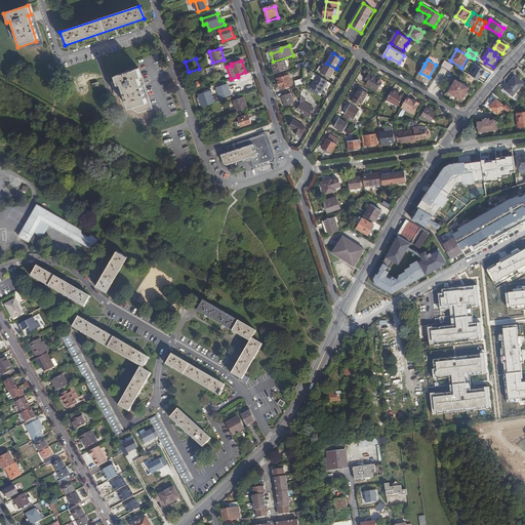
[(454,66),(445,61),(441,67),(451,72),(454,66)]
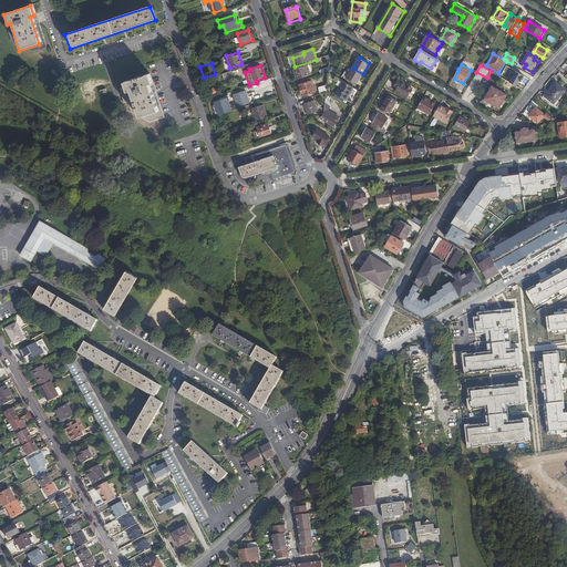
[(308,66),(295,71),(298,80),(311,75),(308,66)]
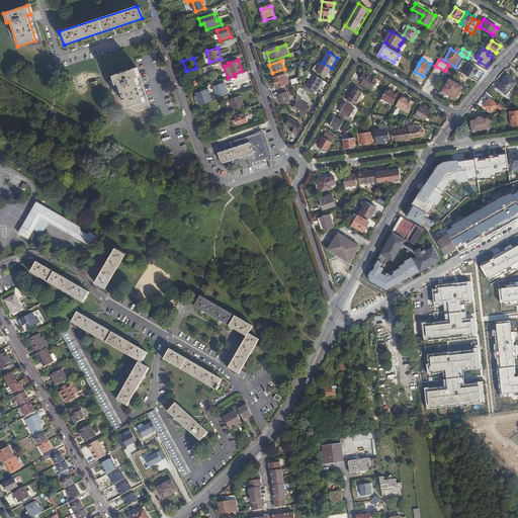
[(323,63),(317,72),(326,77),(332,68),(323,63)]
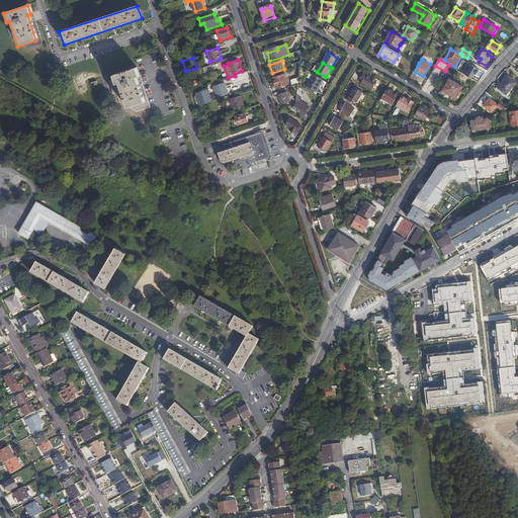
[(480,70),(472,66),(466,75),(472,79),(476,74),(477,74),(480,70)]
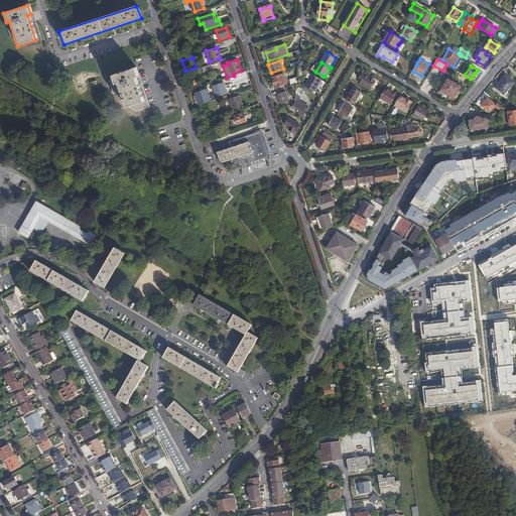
[(115,86),(118,85),(126,110),(144,104),(136,79),(138,78),(135,70),(112,78),(115,86)]
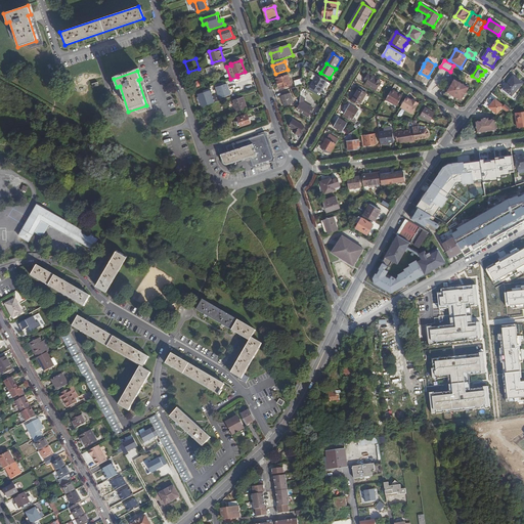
[(439,84),(444,75),(439,72),(433,81),(439,84)]
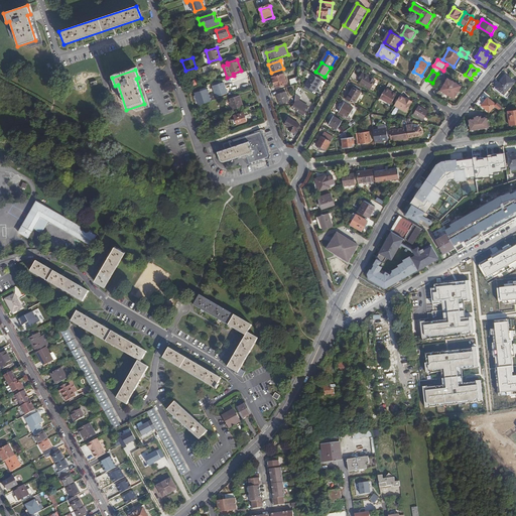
[(366,77),(367,76),(363,74),(360,79),(362,80),(360,84),(371,90),(376,81),(370,78),(370,79),(366,77)]
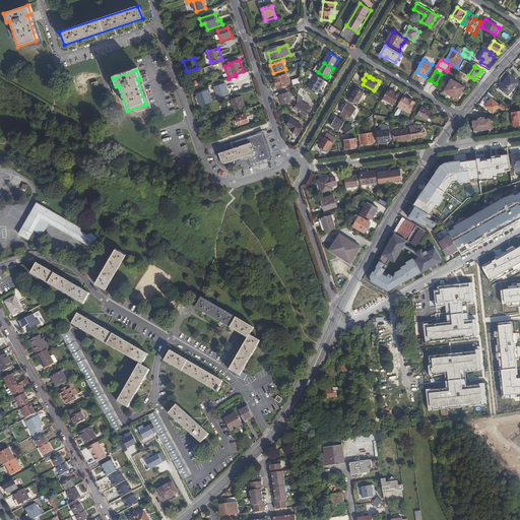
[(286,75),(275,79),(278,89),(289,85),(286,75)]
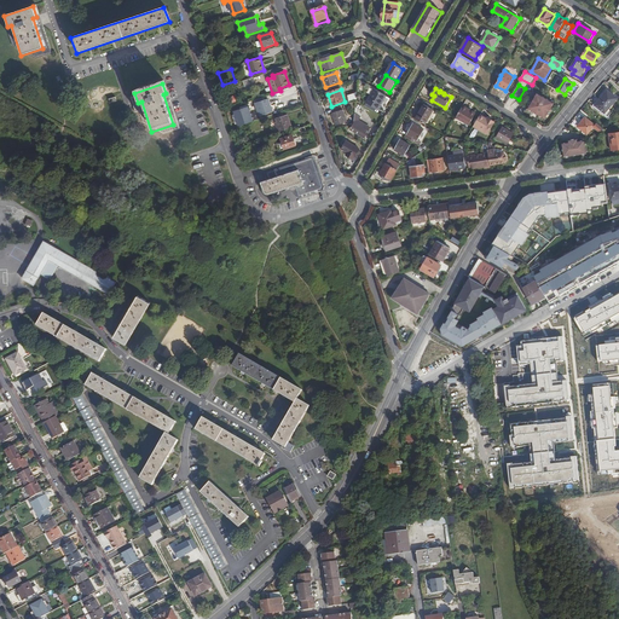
[(385,96),(376,91),(372,96),(370,99),(368,104),(377,109),(385,96)]
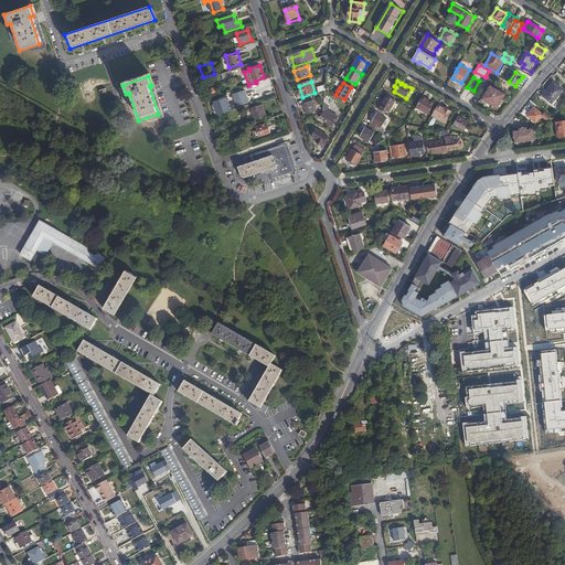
[(490,84),(481,99),(497,108),(505,94),(490,84)]
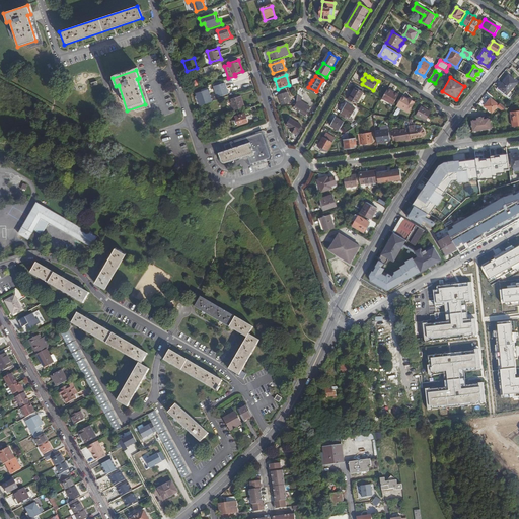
[(507,96),(510,92),(517,83),(510,77),(498,91),(503,95),(504,94),(507,96)]
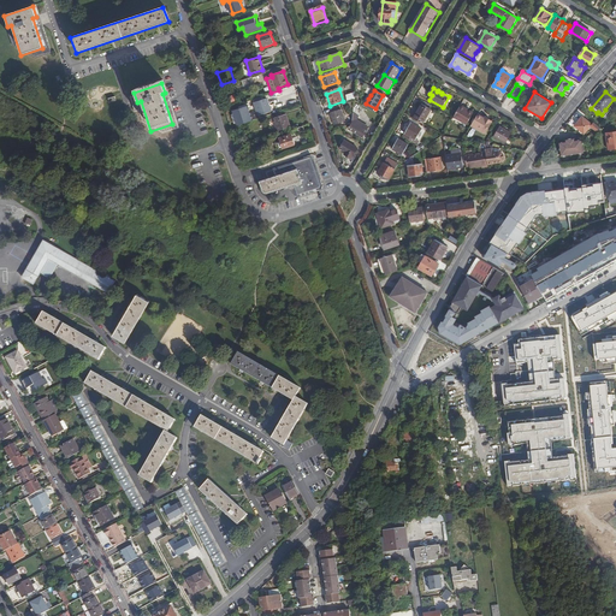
[(355,101),(355,94),(345,98),(348,104),(355,101)]
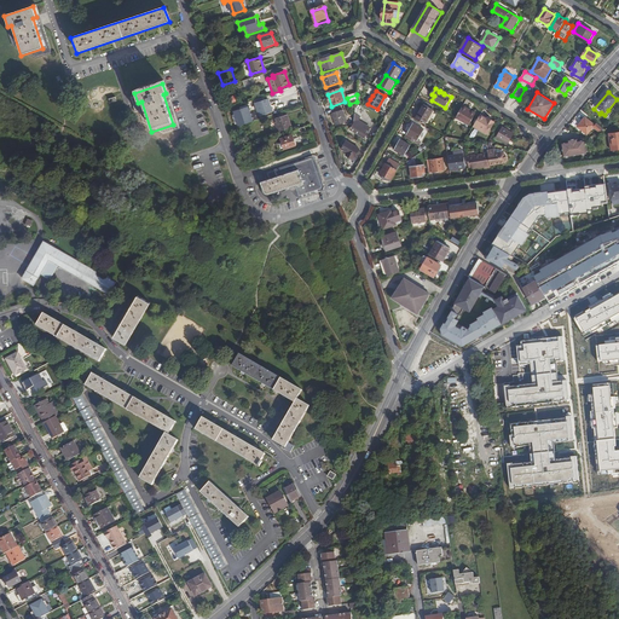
[(259,102),(256,103),(258,106),(256,106),(259,116),(262,116),(272,113),(268,99),(264,100),(264,98),(258,100),(259,102)]
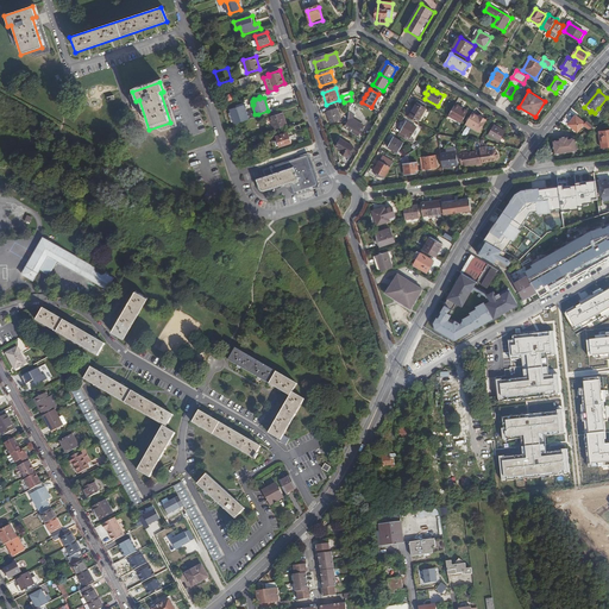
[(350,112),(350,104),(351,100),(344,102),(338,105),(341,115),(350,112)]
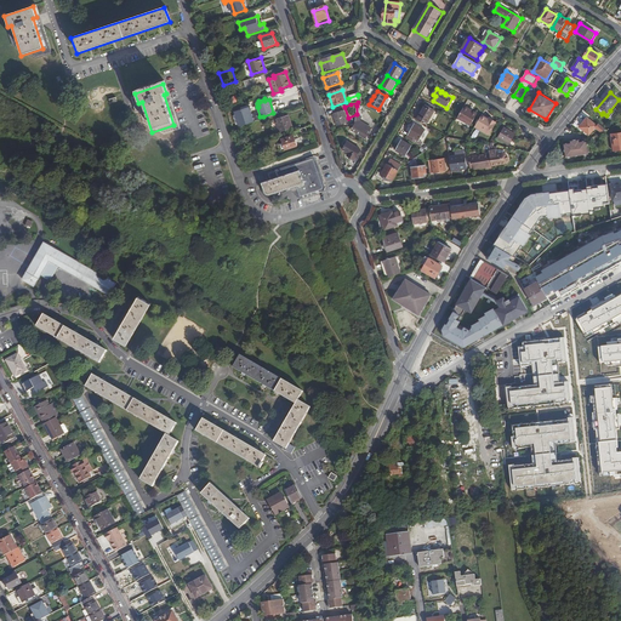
[(363,109),(357,106),(357,114),(355,125),(352,131),(366,140),(369,135),(371,129),(360,121),(364,114),(362,112),(363,109)]
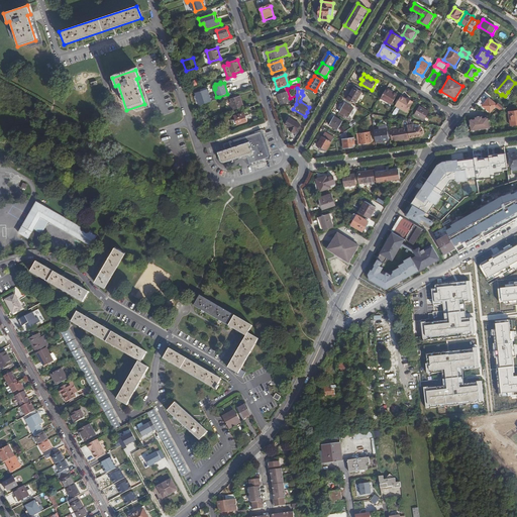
[(354,88),(347,99),(355,104),(363,92),(354,88)]
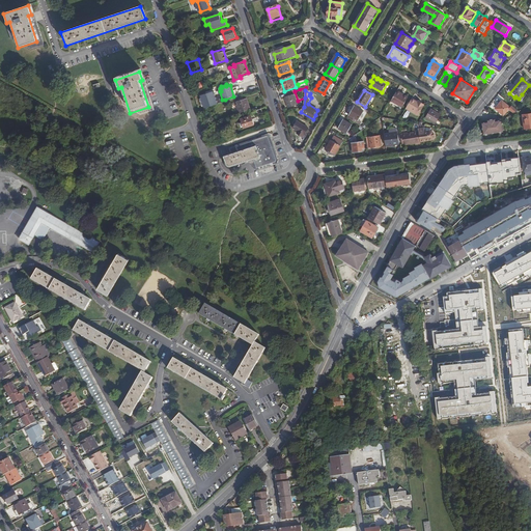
[(397,91),(391,102),(402,108),(409,98),(397,91)]
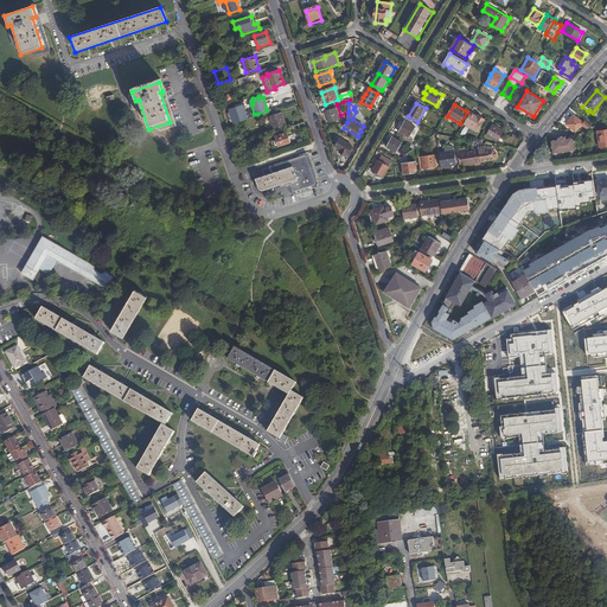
[(248,120),(243,106),(227,110),(231,125),(248,120)]
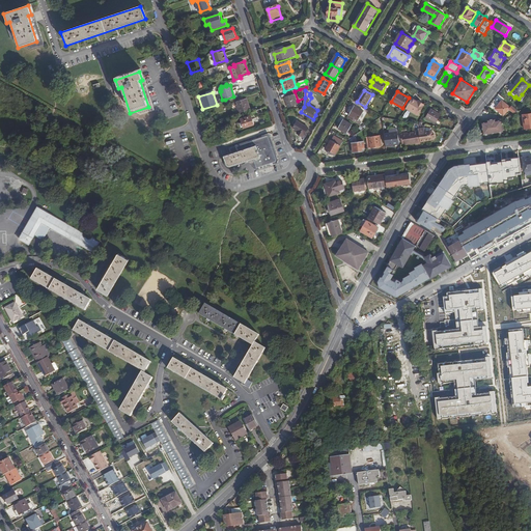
[(295,94),(285,98),(288,108),(298,105),(295,94)]
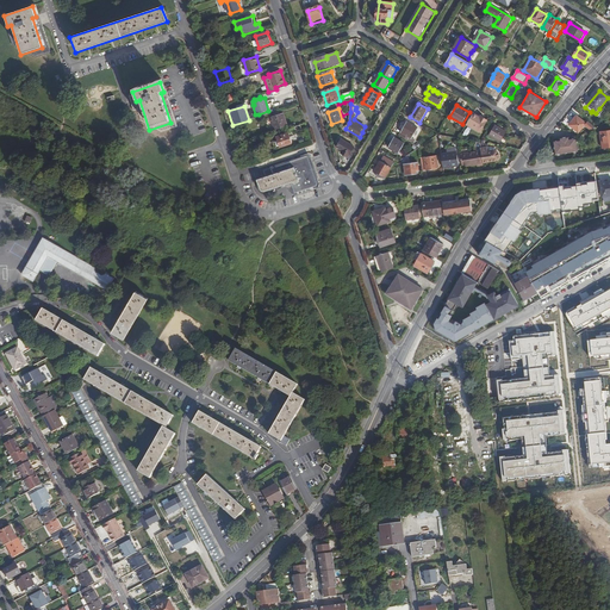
[(284,113),(272,117),(273,120),(272,122),(275,130),(287,126),(284,113)]
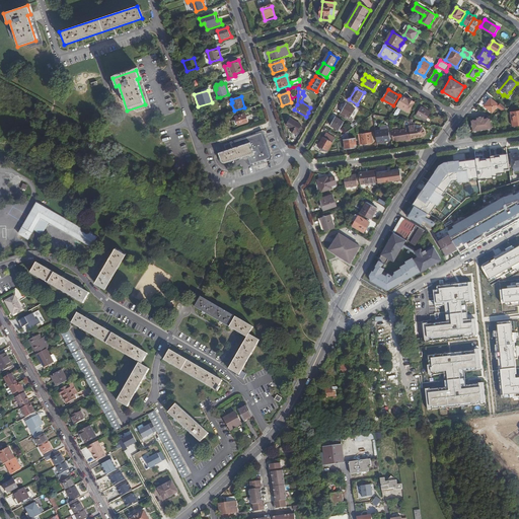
[(409,100),(402,97),(397,106),(402,109),(403,108),(410,112),(415,102),(410,99),(409,100)]
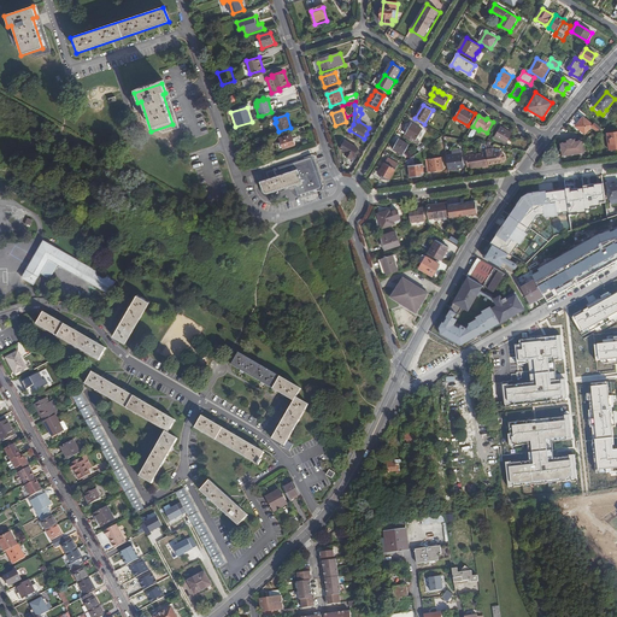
[(601,128),(595,123),(593,125),(585,117),(577,127),(587,134),(592,128),(598,131),(601,128)]
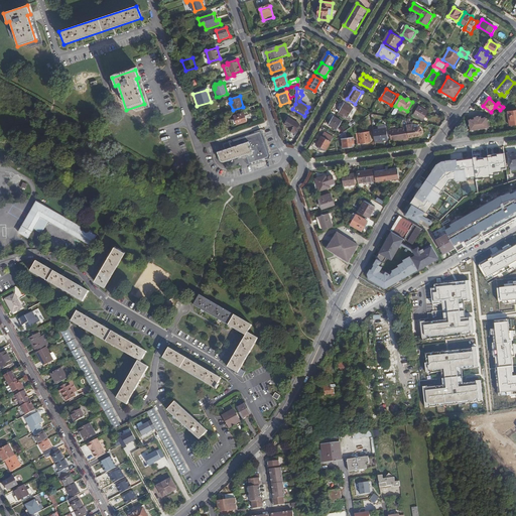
[(346,104),(339,115),(348,121),(355,109),(346,104)]
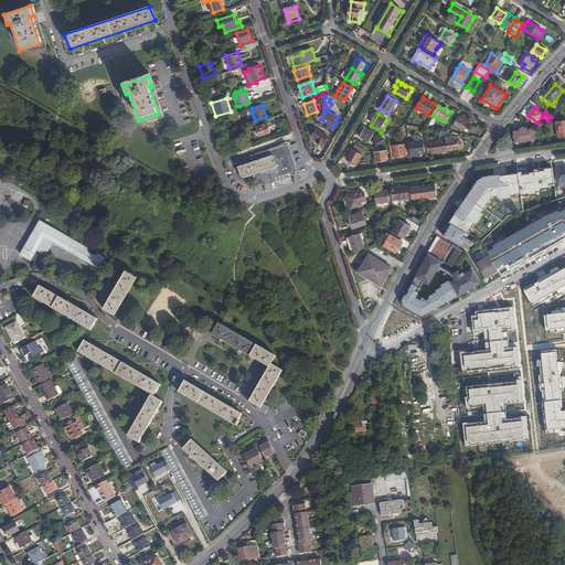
[(459,116),(454,126),(464,131),(469,123),(459,116)]
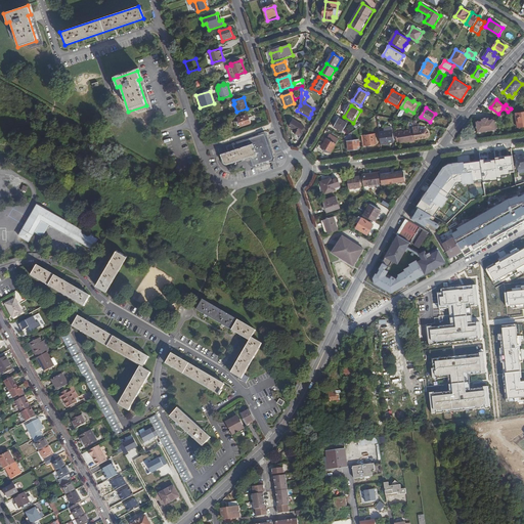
[(248,116),(237,119),(241,128),(251,125),(248,116)]
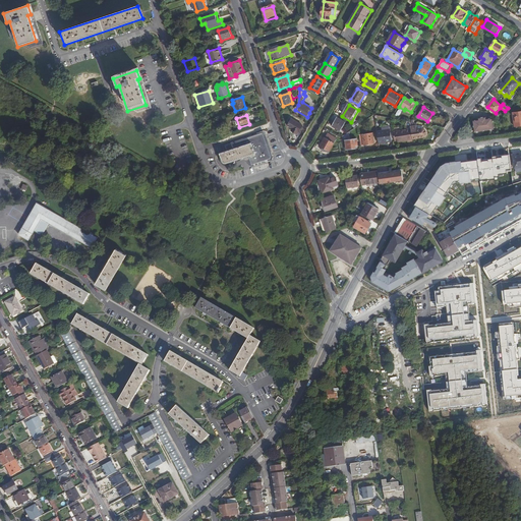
[(478,120),(472,121),(474,133),(494,130),(491,120),(491,119),(485,119),(485,117),(477,119),(478,120)]
